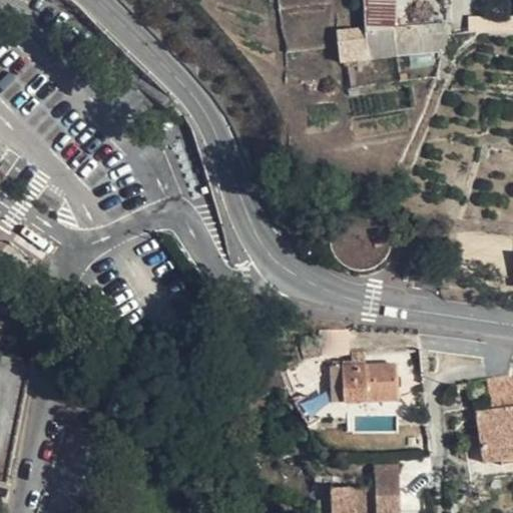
[(363,0),(365,29),(365,32),(369,59),(397,56),(394,29),(394,27),(395,0),(363,0)]
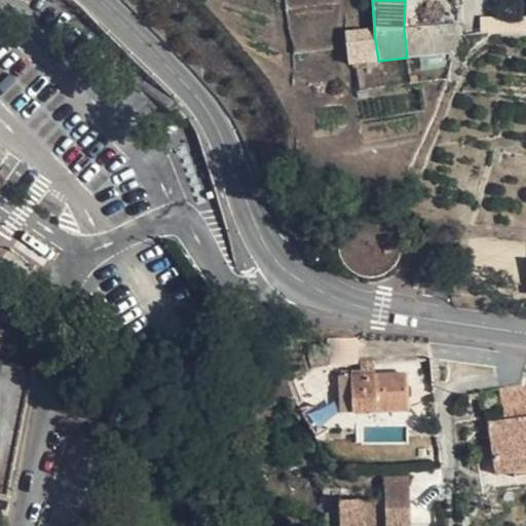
[(525,16),(489,17),(489,32),(525,32),(525,16)]
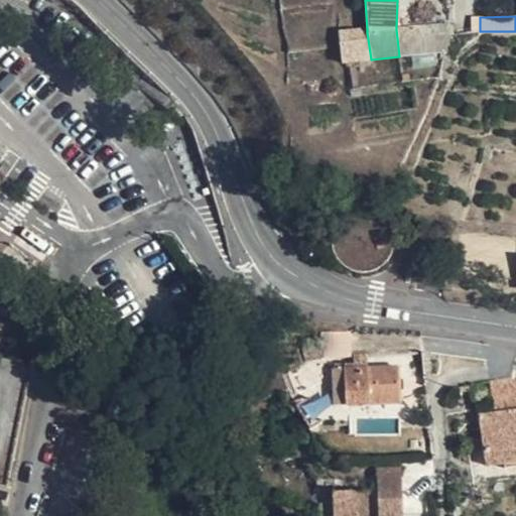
[(445,52),(449,22),(396,27),(396,29),(399,56),(445,52)]
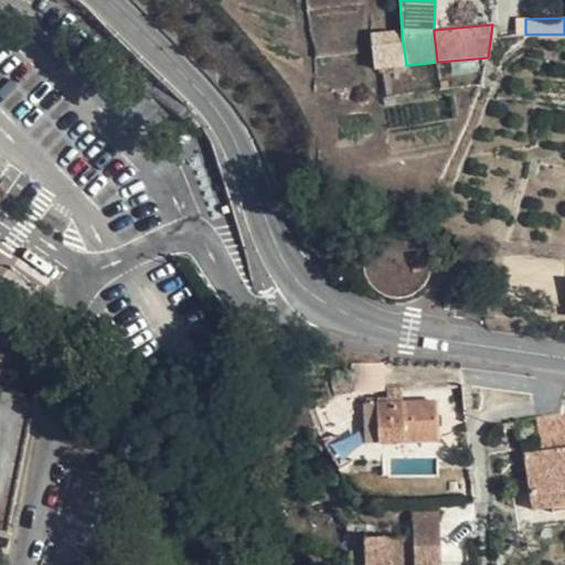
[(402,35),(402,32),(371,35),(372,50),(374,68),(406,65),(402,35)]
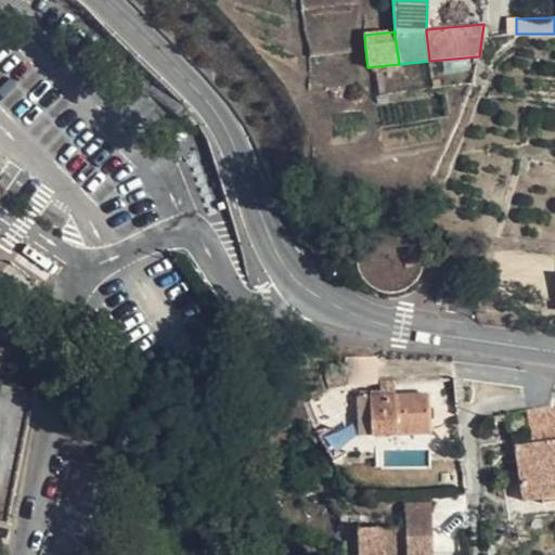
[(348,384),(348,369),(325,373),(326,389),(348,384)]
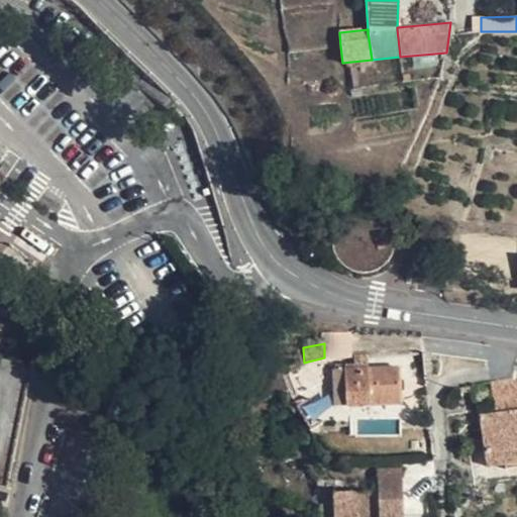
[(0,352),(0,351),(0,484),(8,487),(33,362),(0,352)]
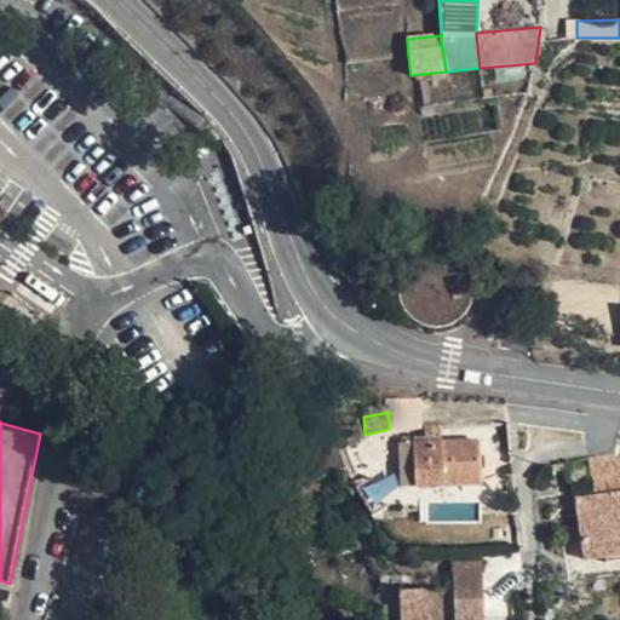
[(480,483),(477,440),(440,441),(441,445),(414,446),(414,442),(400,443),(401,487),(480,483)]
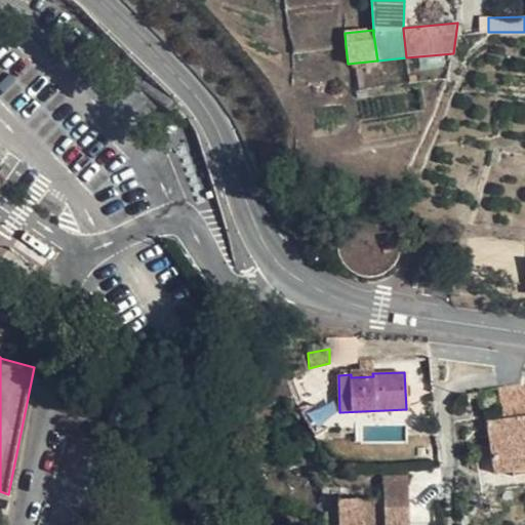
[(524,388),(522,388),(521,384),(498,388),(501,407),(508,406),(510,418),(503,419),(487,421),(494,473),(524,468),(524,388)]
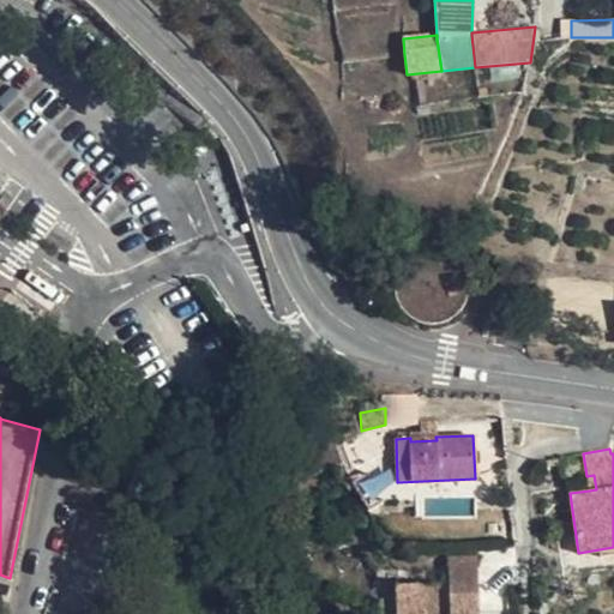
[(477,581),(477,559),(447,560),(449,582),(477,581)]
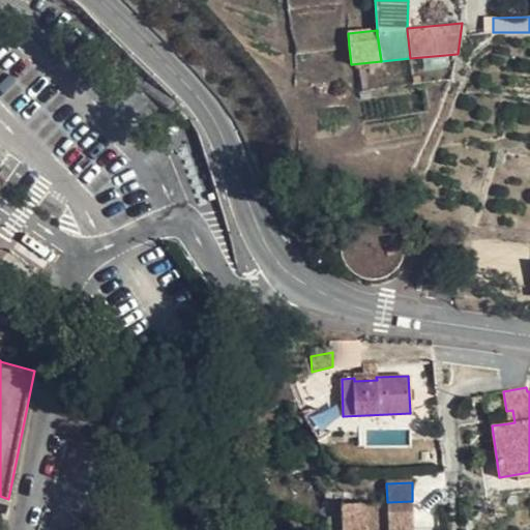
[(413,529),(412,501),(387,502),(342,504),(342,505),(343,520),(342,529),(413,529)]
